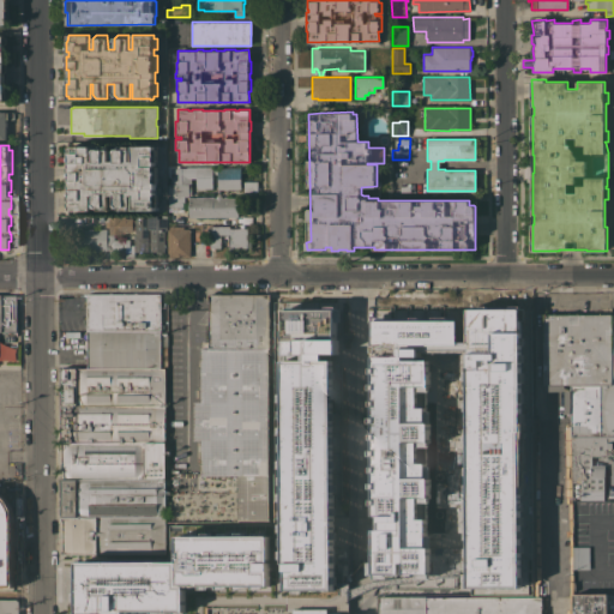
[(132,196),(130,196),(130,206),(130,210),(119,210),(114,205),(114,196),(108,196),(109,210),(97,210),(92,205),(92,194),(90,194),(90,210),(70,210),(70,206),(67,206),(67,194),(68,194),(68,192),(70,192),(70,190),(68,190),(68,185),(70,185),(70,180),(67,180),(67,167),(68,167),(68,163),(67,163),(67,152),(68,151),(68,146),(90,146),(90,152),(90,161),(92,161),(92,151),(94,149),(96,146),(108,145),(108,161),(114,161),(114,150),(116,149),(118,146),(130,146),(130,149),(130,161),(132,161),(132,145),(154,145),(154,150),(156,150),(156,161),(155,161),(155,167),(156,167),(156,188),(154,188),(154,194),(157,194),(157,206),(156,206),(156,209),(133,210),(132,196)]
